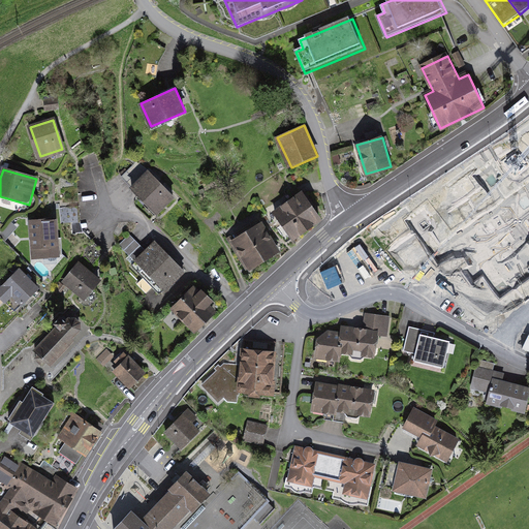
[(148,170),(131,186),(157,211),(173,195),(148,170)]
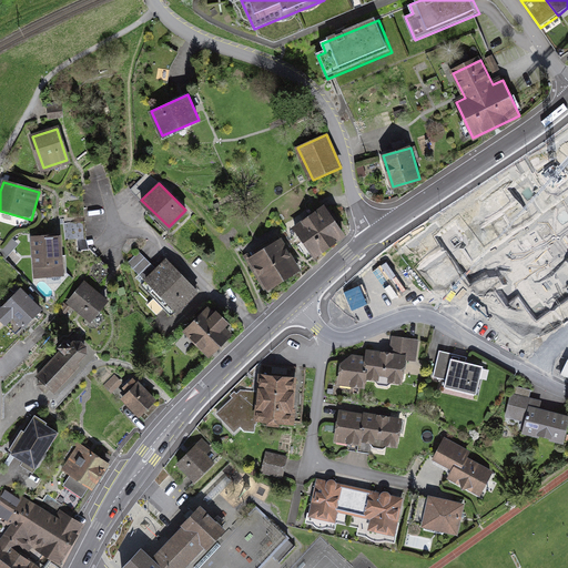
[(342,233),(324,209),(296,227),(314,252),(342,233)]
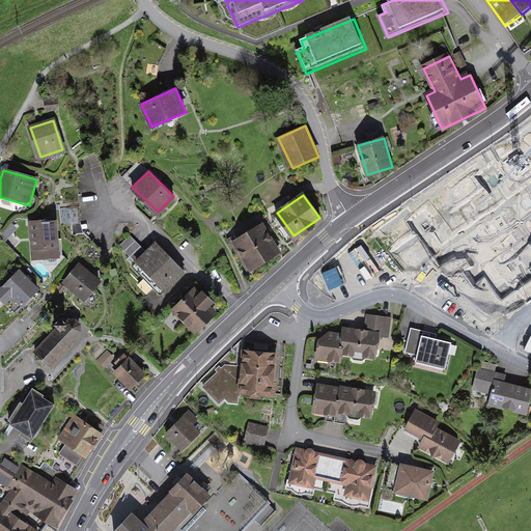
[(55,218),(28,220),(31,258),(57,257),(55,218)]
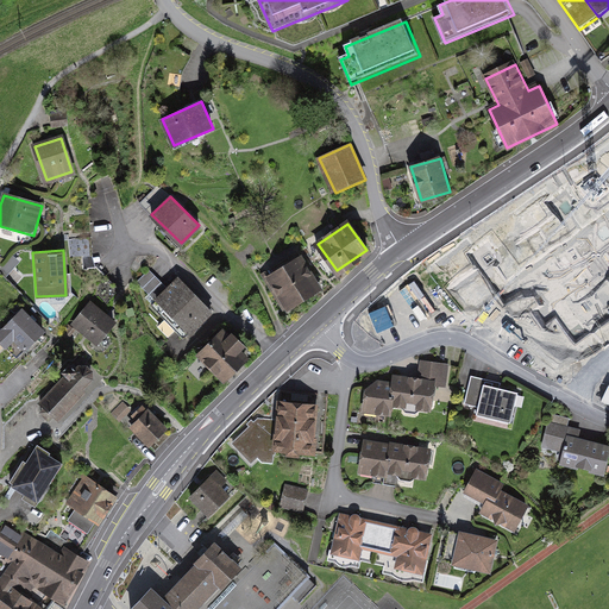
[(318,286),(300,257),(269,276),(287,305),(318,286)]
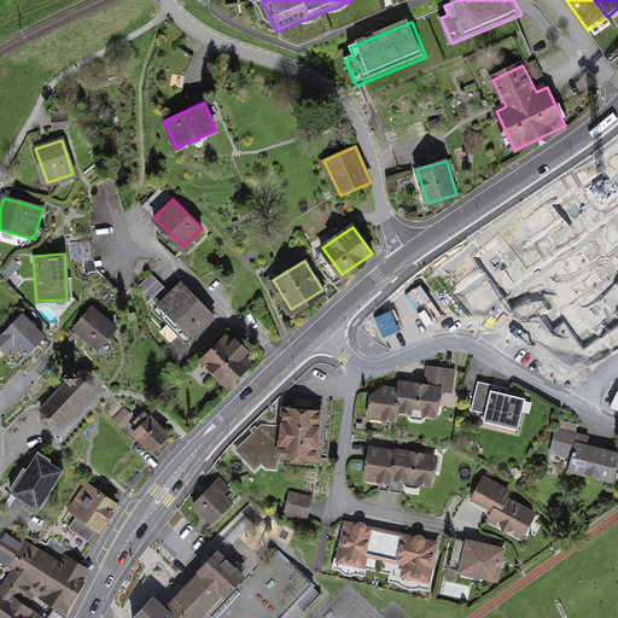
[(140,286),(152,298),(164,287),(152,275),(140,286)]
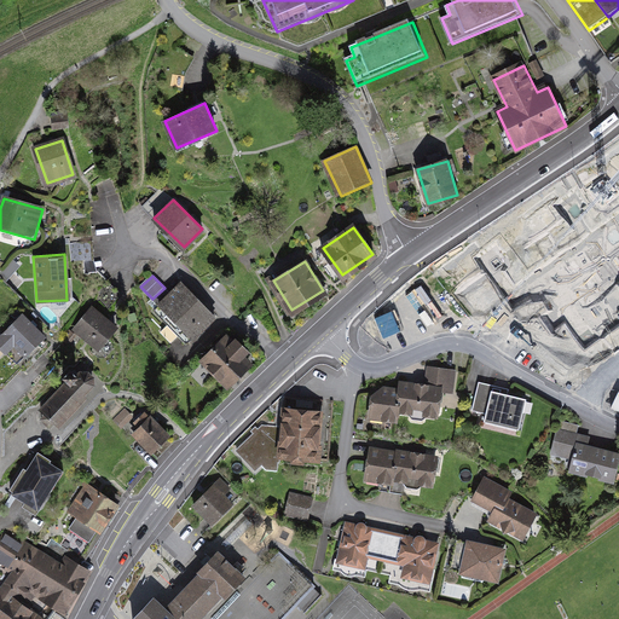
[(215,317),(180,282),(157,305),(192,340),(215,317)]
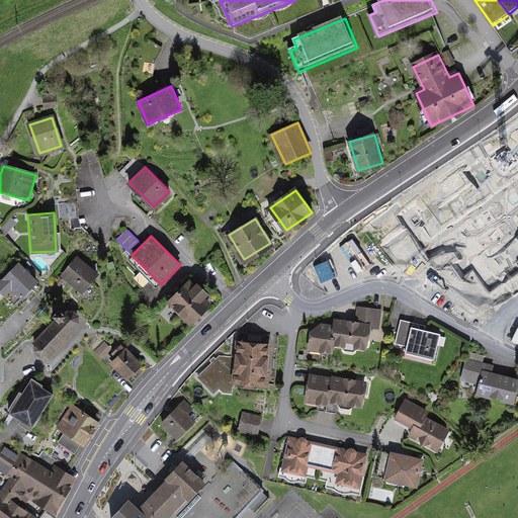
[(99,272),(77,255),(62,276),(83,293),(99,272)]
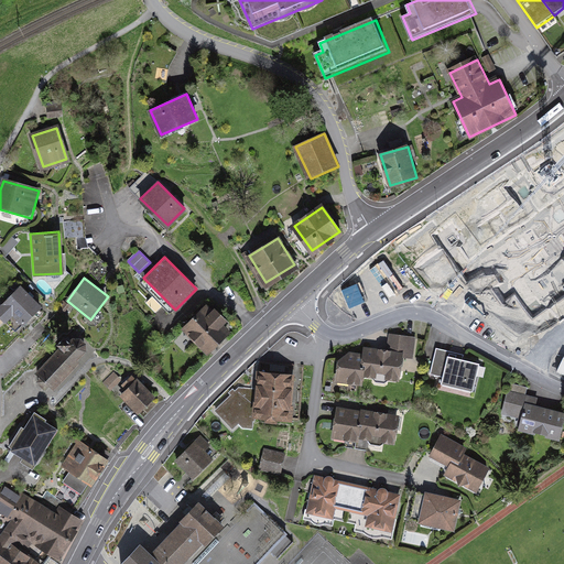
[(41,305),(20,284),(0,303),(0,317),(4,323),(7,321),(15,329),(22,323),(22,324),(41,305)]
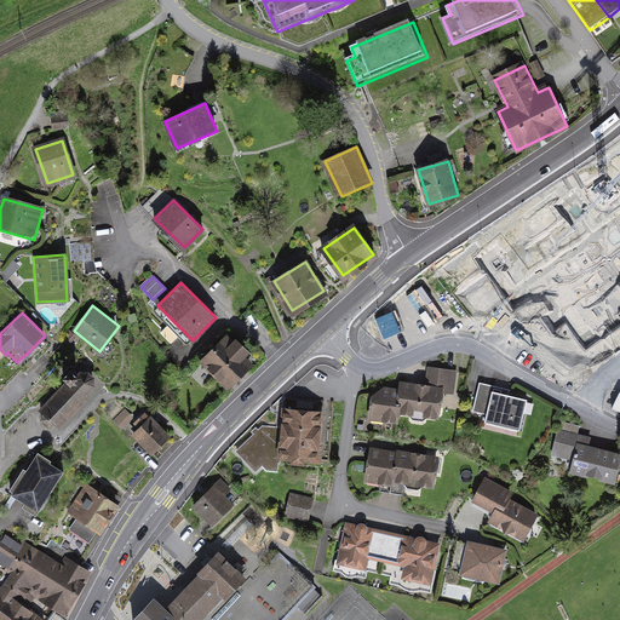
[(233,339),(227,333),(199,361),(227,388),(252,362),(244,354),(250,349),(235,336),(233,339)]
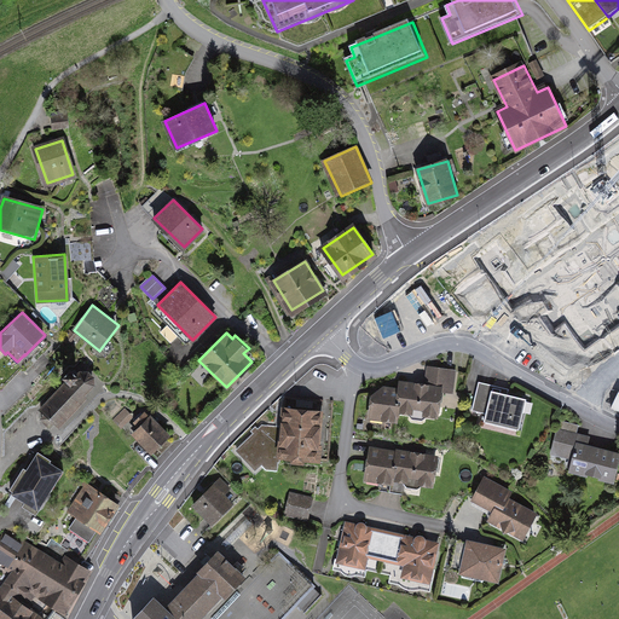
[(67,382),(40,411),(45,416),(42,420),(50,427),(53,424),(58,429),(88,398),(86,394),(94,383),(94,375),(87,370),(79,369),(75,374),(71,371),(63,380),(67,382)]
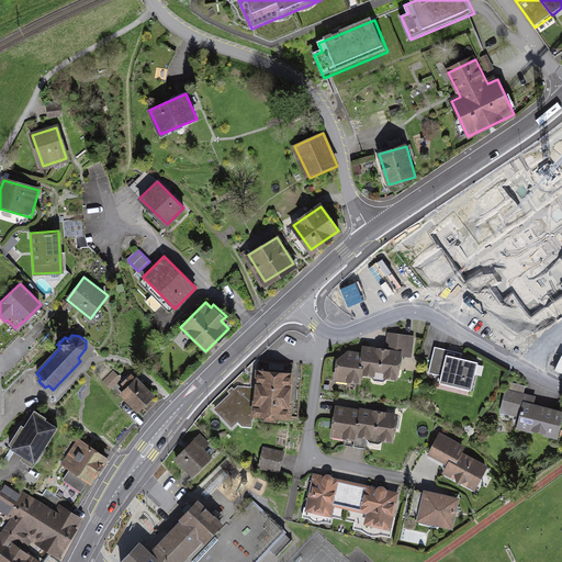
[(362,353),(360,374),(394,379),(397,352),(406,353),(408,338),(390,335),(388,350),(363,347),(362,353)]
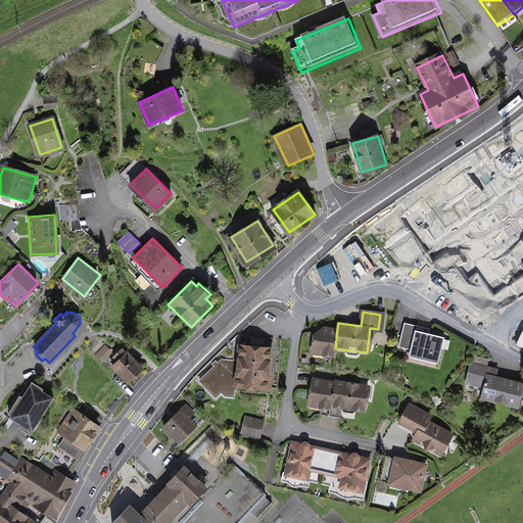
[(430,331),(406,326),(401,347),(412,350),(411,358),(439,364),(445,339),(429,335),(430,331)]
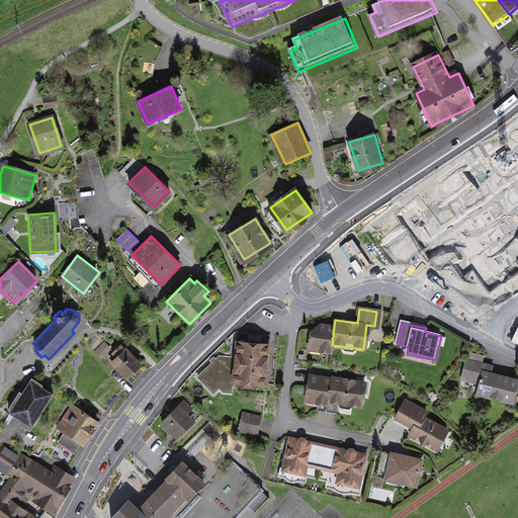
[(320,325),(312,331),(309,350),(331,353),(332,345),(334,326),(320,325)]
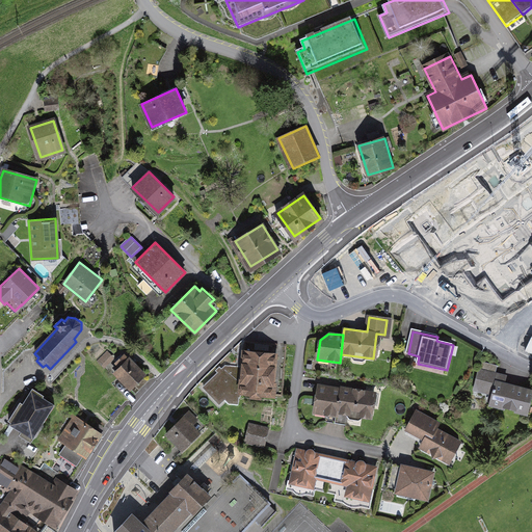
[(241,367),(240,393),(248,393),(248,396),(262,397),(262,394),(276,395),(276,380),(275,380),(277,352),(242,349),(241,367)]
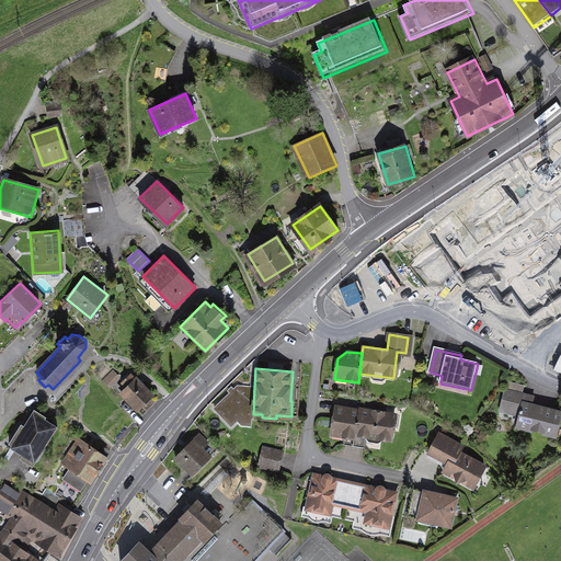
[(109,387),(121,380),(115,370),(103,377),(109,387)]
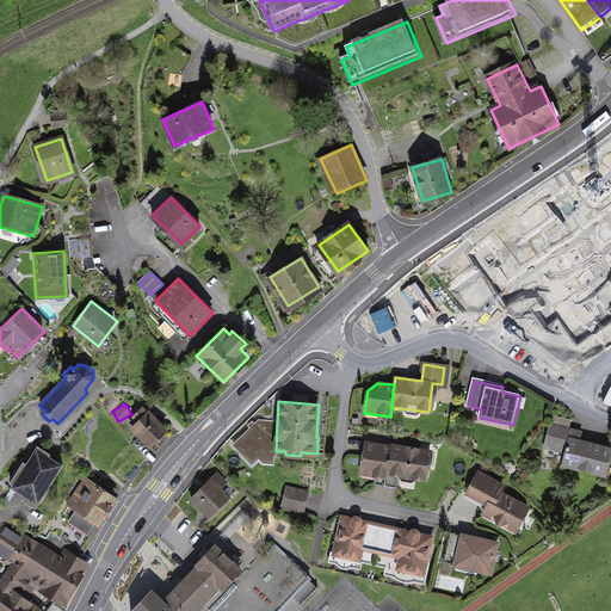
[(136,424),(131,430),(148,449),(166,432),(144,409),(133,420),(136,424)]
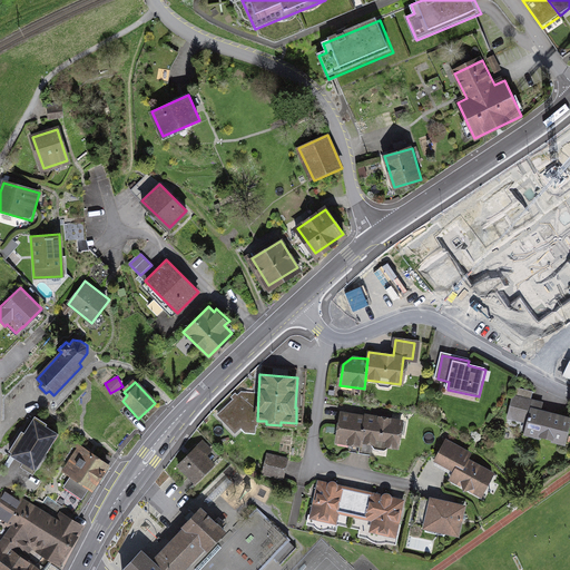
[(257,425),(257,421),(258,393),(241,391),(237,394),(234,392),(231,396),(233,399),(217,414),(235,432),(241,428),(246,433),(255,433),(255,425),(257,425)]
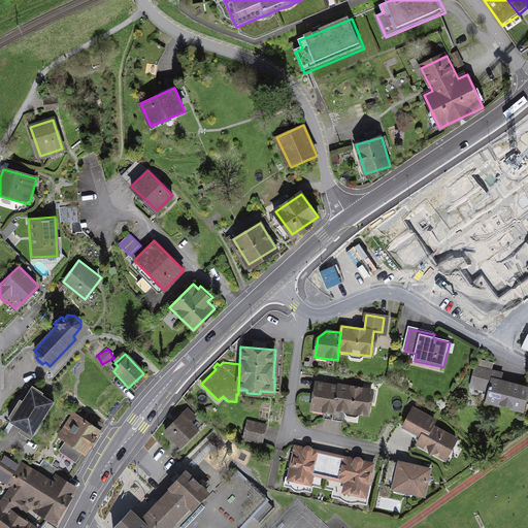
[(523,408),(527,388),(501,382),(503,373),(477,368),(472,392),(488,396),(487,401),(523,408)]
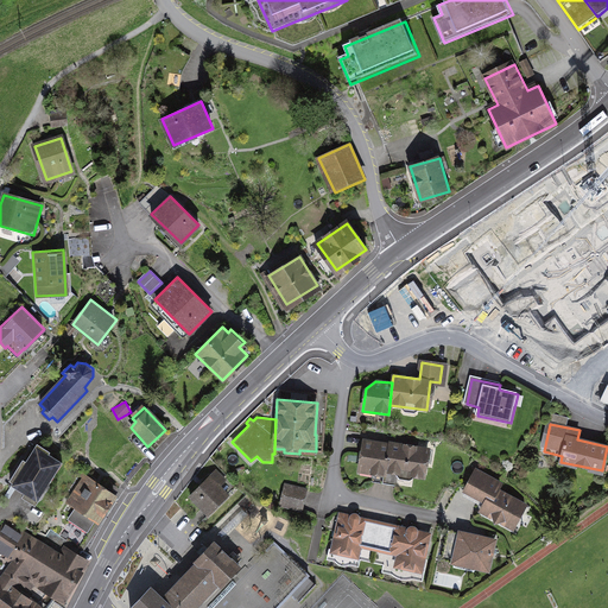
[(386,476),(387,473),(390,457),(388,457),(391,445),(365,441),(359,472),(386,476)]
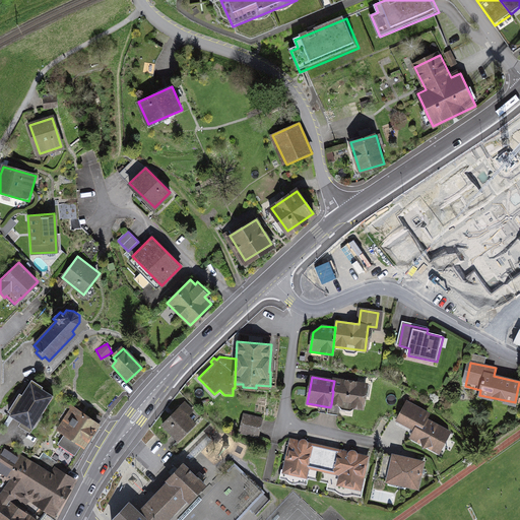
[(43,385),(31,379),(22,394),(19,393),(9,410),(11,412),(10,414),(19,419),(16,425),(30,433),(53,394),(42,387),(43,385)]
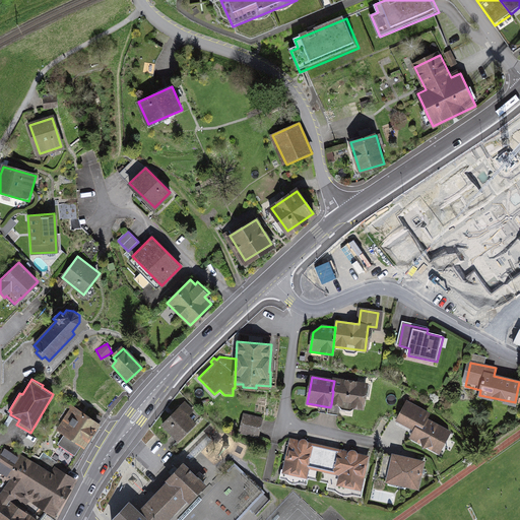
[(333,391),(331,404),(362,409),(366,384),(334,379),(334,381),(332,391),(333,391)]
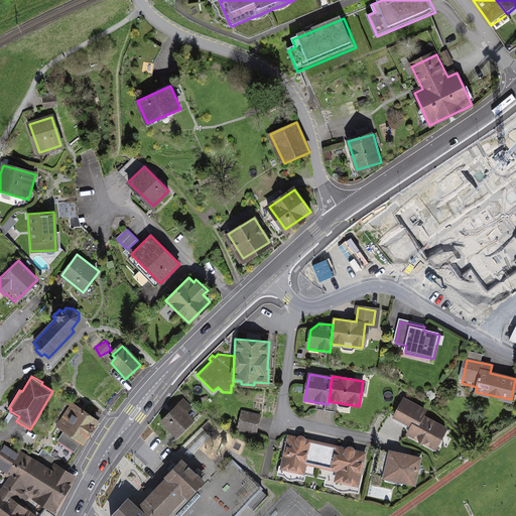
[(185,396),(161,420),(178,437),(197,419),(196,417),(202,411),(185,396)]
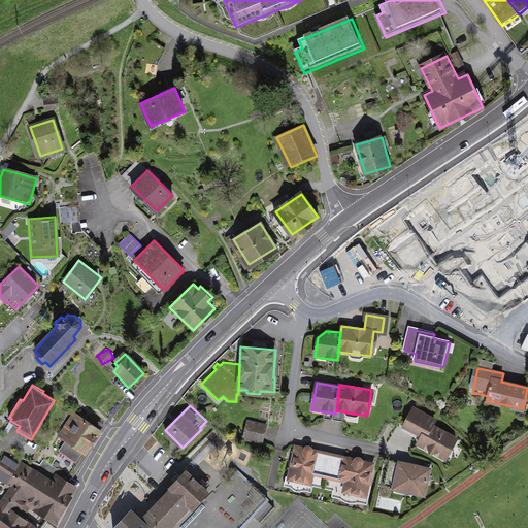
[(436,421),(414,407),(402,428),(422,438),(418,444),(448,461),(459,440),(433,426),(436,421)]
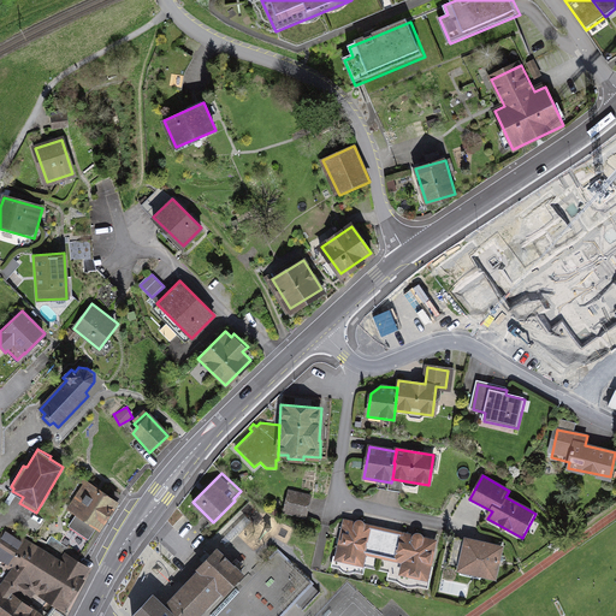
[(117,501),(84,479),(65,509),(73,514),(65,526),(90,542),(117,501)]
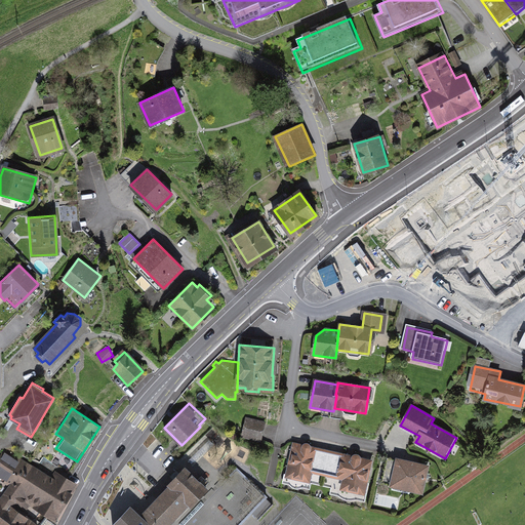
[(265,422),(247,418),(243,436),(260,440),(265,422)]
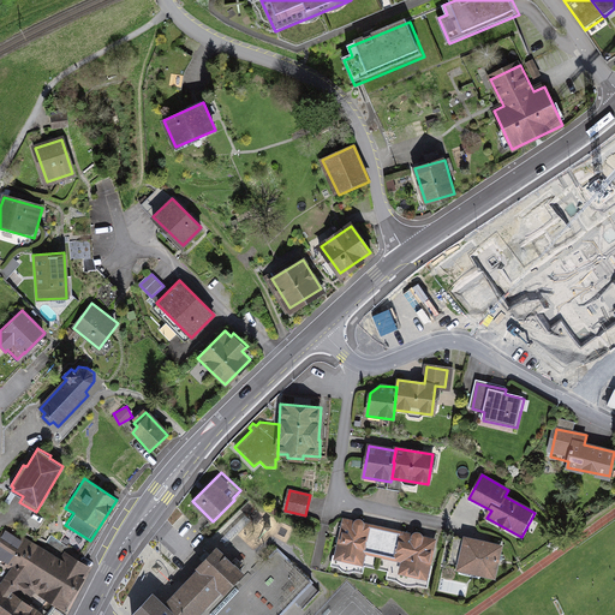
[(389,530),(344,520),(334,566),(364,572),(365,566),(381,568),(389,530)]
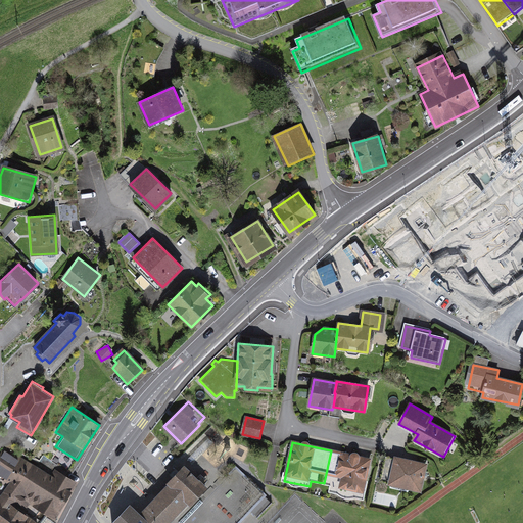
[(33,506),(54,519),(78,483),(56,469),(52,475),(4,446),(0,460),(0,477),(8,483),(0,495),(24,511),(30,502),(34,504),(33,506)]
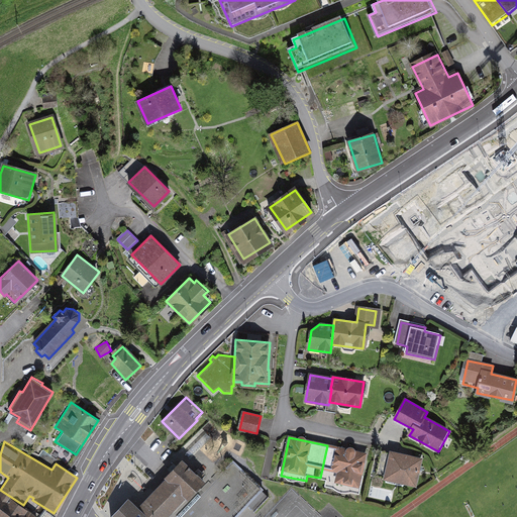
[(367,453),(327,445),(320,478),(327,480),(325,486),(357,493),(367,453)]
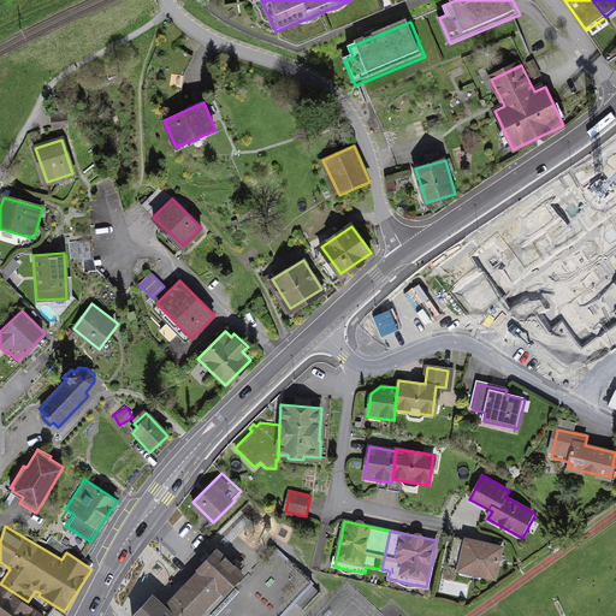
[(504,548),(466,539),(458,572),(497,580),(504,548)]
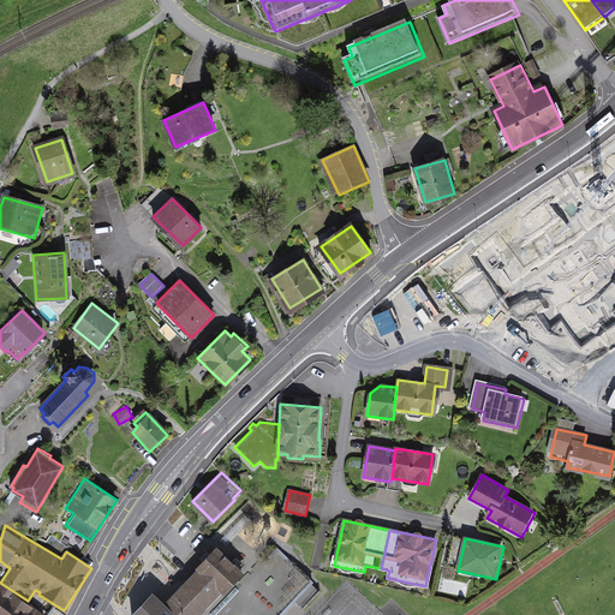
[(131,614),(282,614),(314,583),(276,547),(248,577),(218,548),(163,604),(153,593),(131,614)]
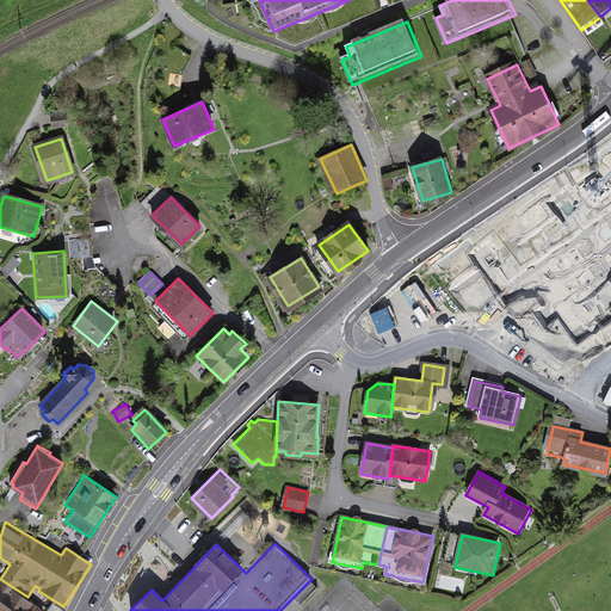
[(0,579),(0,610),(47,610),(28,597),(0,579)]
